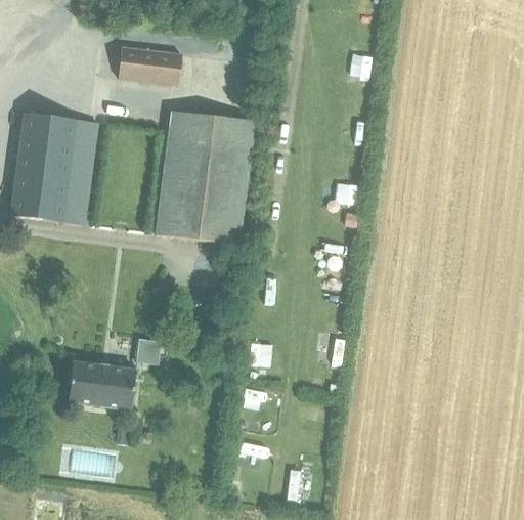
[(179,86),(183,54),(125,48),(121,80),(179,86)]
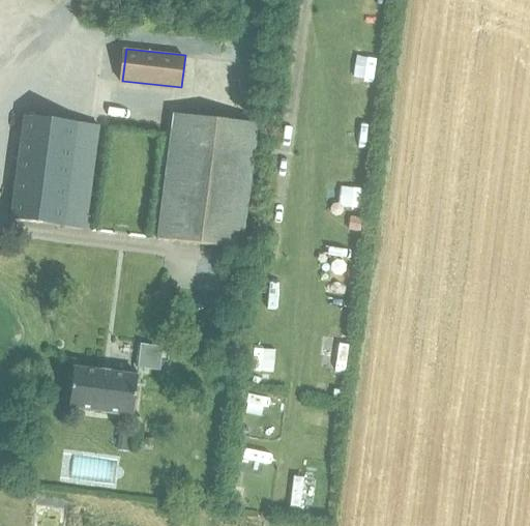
[(343,51),(344,74),(369,74),(367,51),(343,51)]
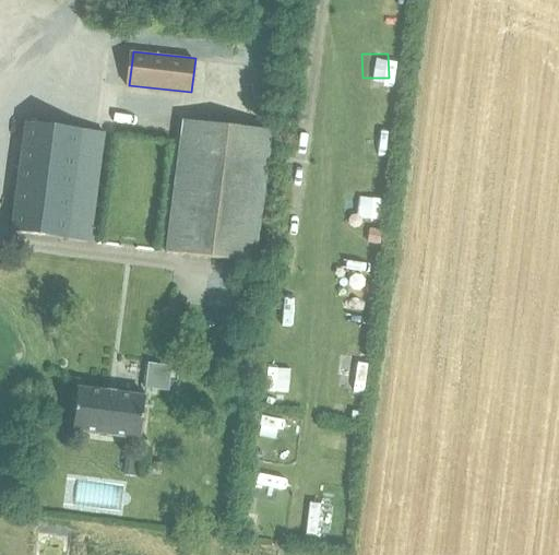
[(381,130),(381,116),(364,116),(363,130),(381,130)]
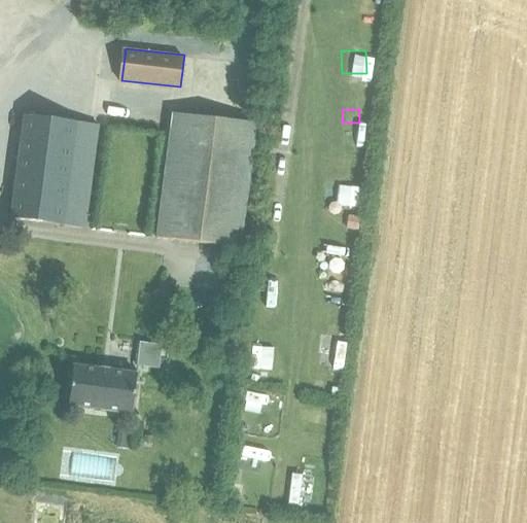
[(241,246),(257,123),(175,111),(159,236),(241,246)]
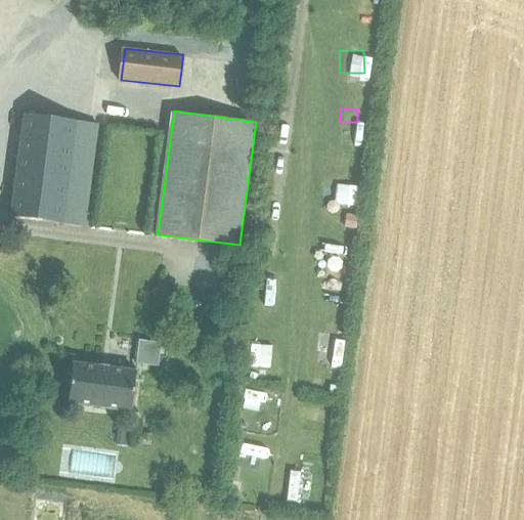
[(85,224),(99,123),(25,113),(10,214),(85,224)]
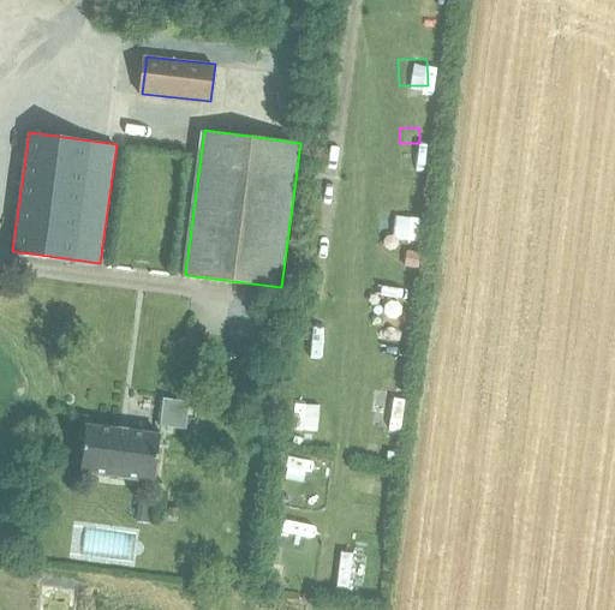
[(404,263),(417,264),(419,249),(406,247),(404,263)]
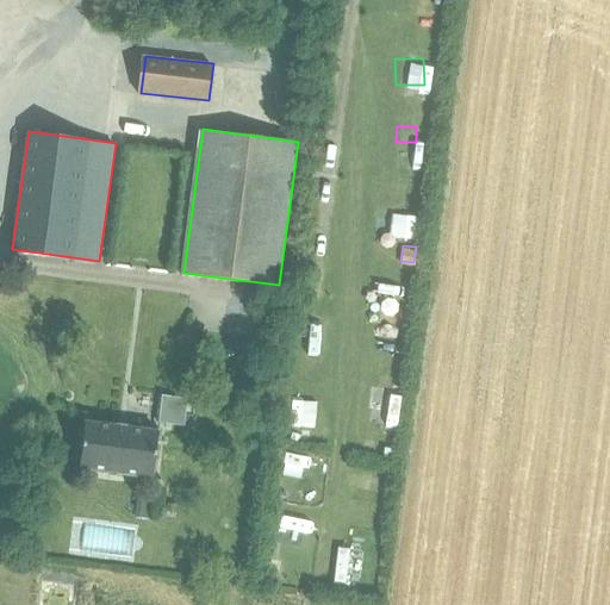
[(403,311),(411,286),(381,278),(374,303),(403,311)]
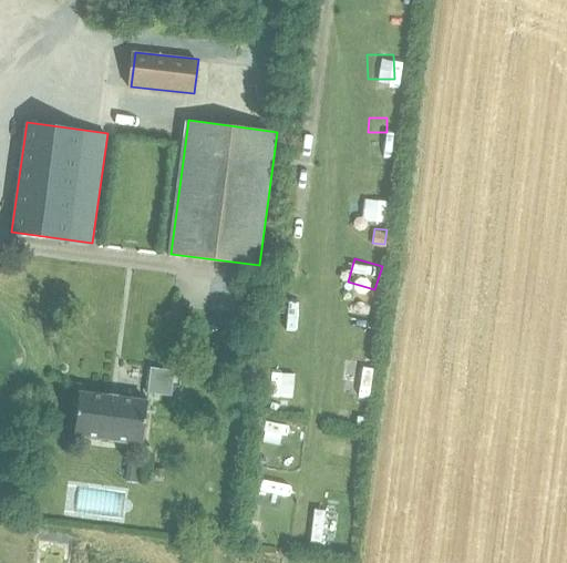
[(171,392),(174,368),(152,366),(148,389),(171,392)]
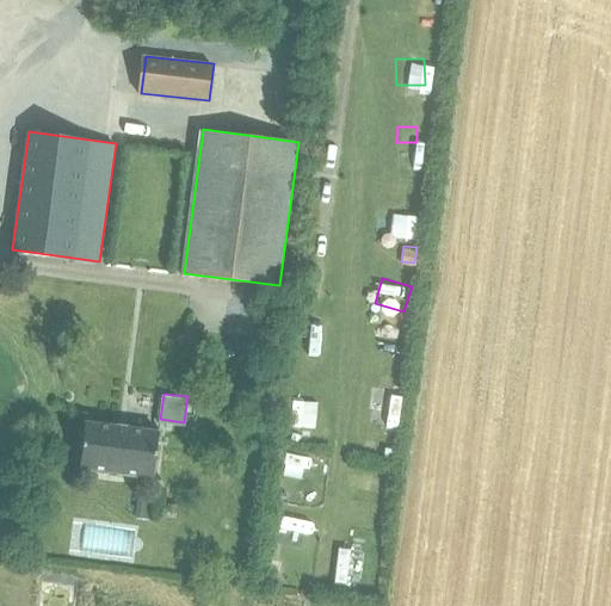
[(389,443),(397,409),(358,400),(350,433),(389,443)]
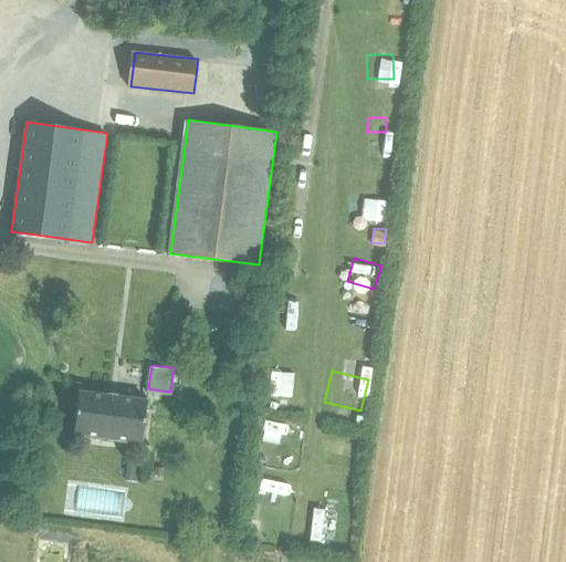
[(276,372),(266,385),(291,402),(300,388),(276,372)]
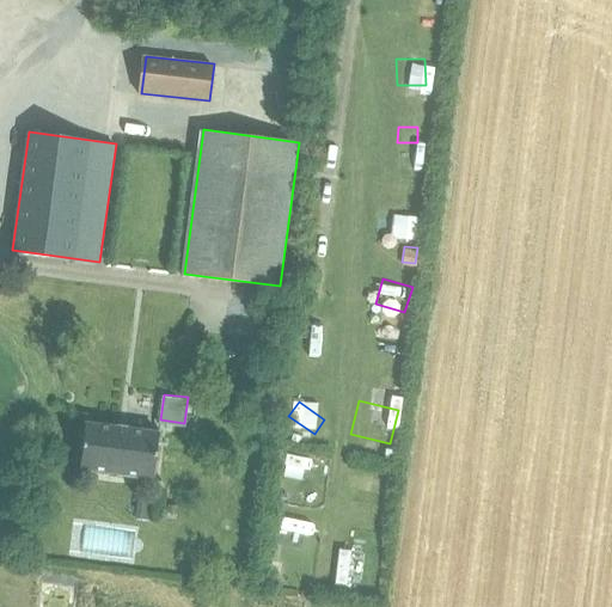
[(153,479),(159,430),(85,422),(79,470),(153,479)]
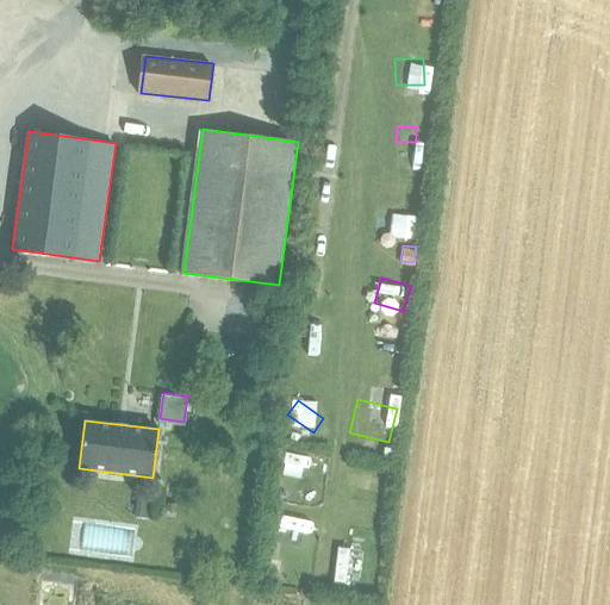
[(302,479),(307,453),(282,448),(278,475),(302,479)]
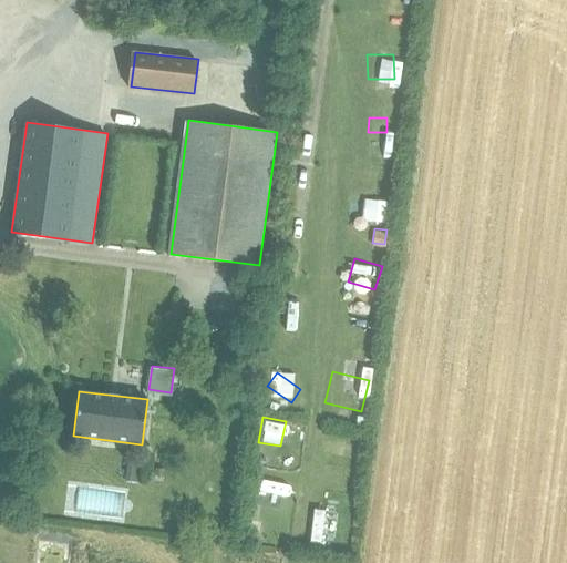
[(258,470),(253,507),(277,511),(282,473),(258,470)]
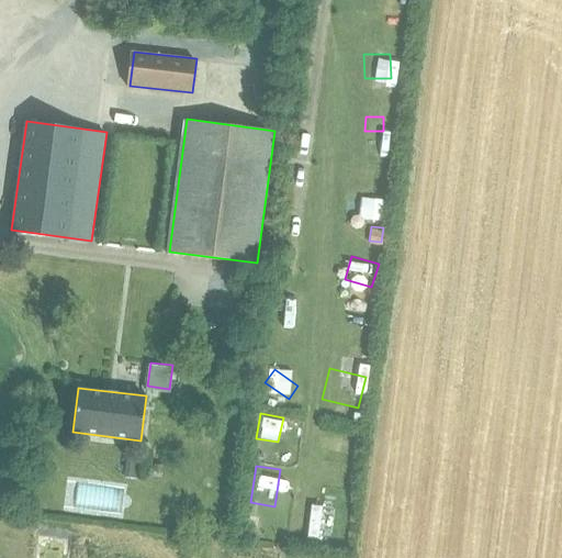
[(154,517),(164,519),(165,509),(155,508),(154,517)]
